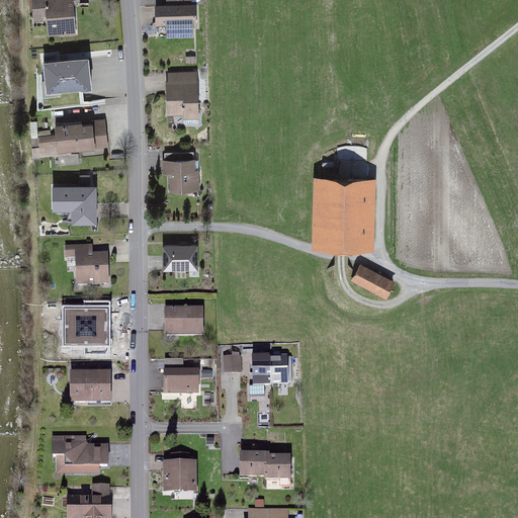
[(79,38),(76,0),(32,0),(34,25),(48,24),(49,40),(79,38)]
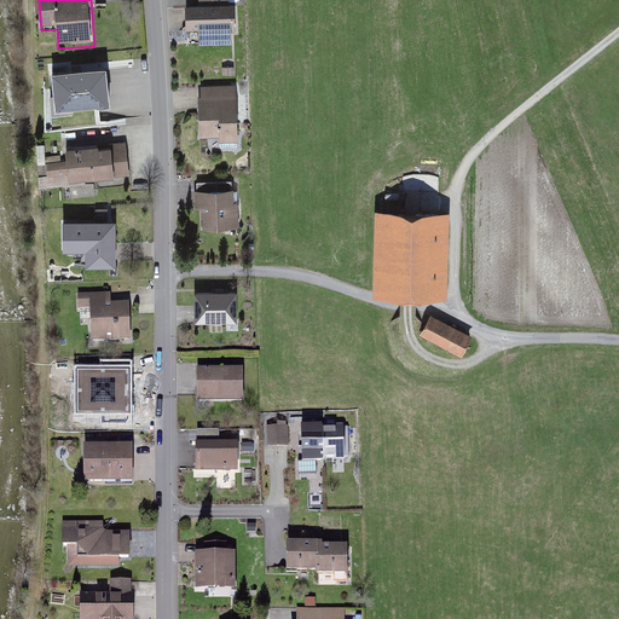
[(236,10),(189,11),(189,38),(237,36),(236,10)]
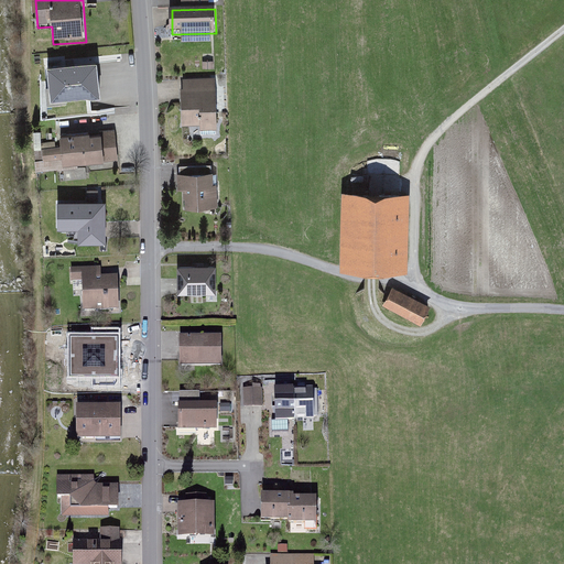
[(96,66),(46,71),(50,106),(99,100),(96,66)]
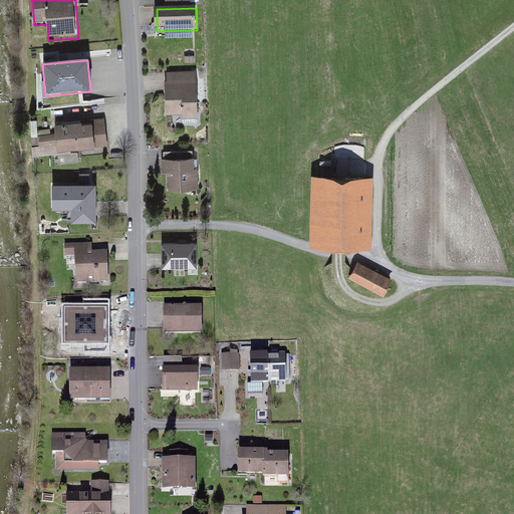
[(170,83),(166,83),(168,116),(184,115),(184,121),(200,120),(198,73),(169,75),(170,83)]
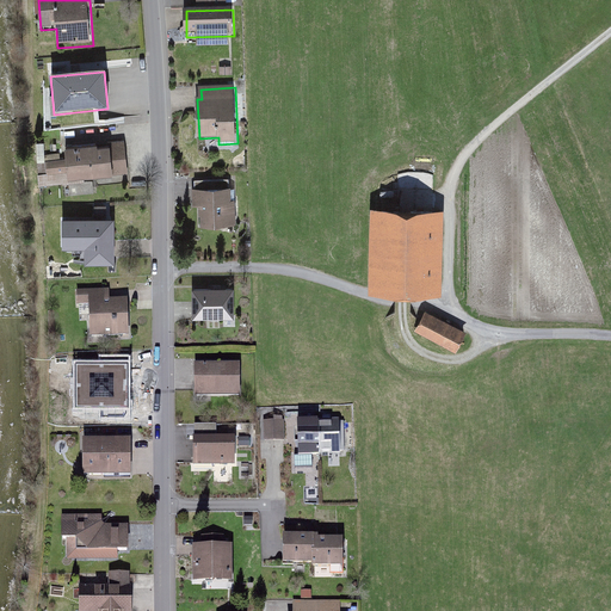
[(129,177),(127,146),(66,152),(67,165),(39,167),(42,191),(87,186),(87,181),(129,177)]
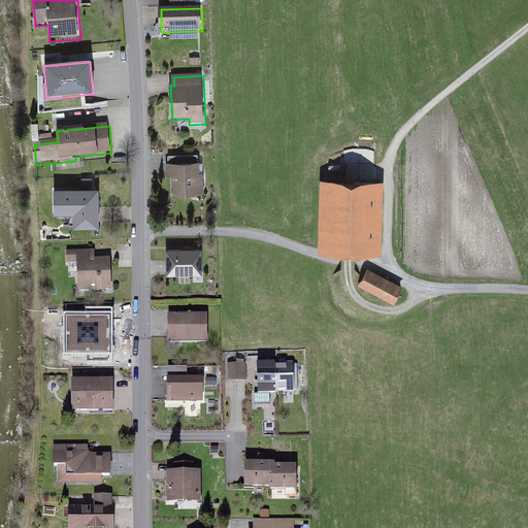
[(200,165),(168,167),(169,182),(175,182),(176,200),(206,198),(205,176),(201,176),(200,165)]
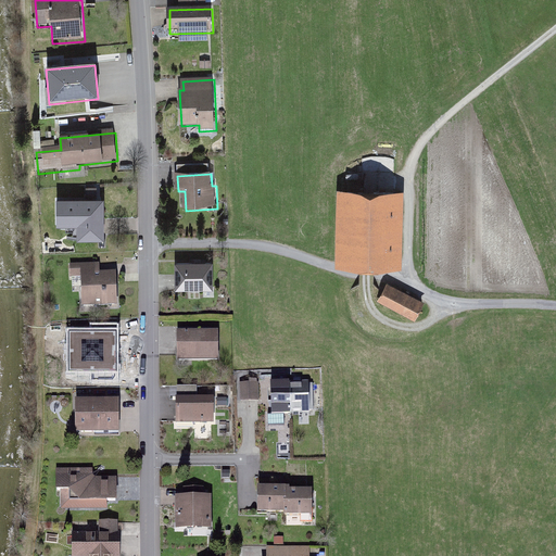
[(74,243),(100,243),(100,191),(86,191),(86,203),(59,203),(59,230),(74,230),(74,243)]
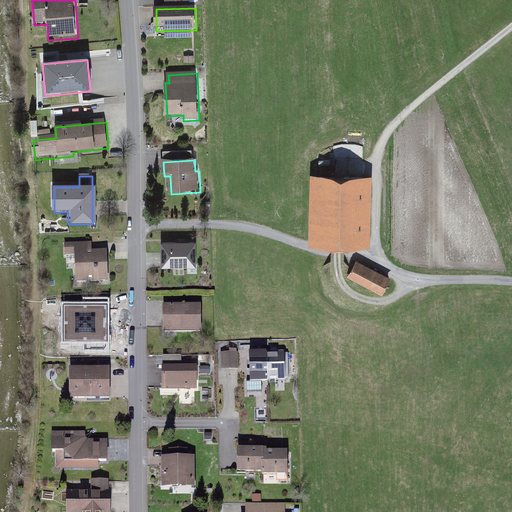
[(372,252),(374,180),(313,179),(311,250),(339,251),(372,252)]
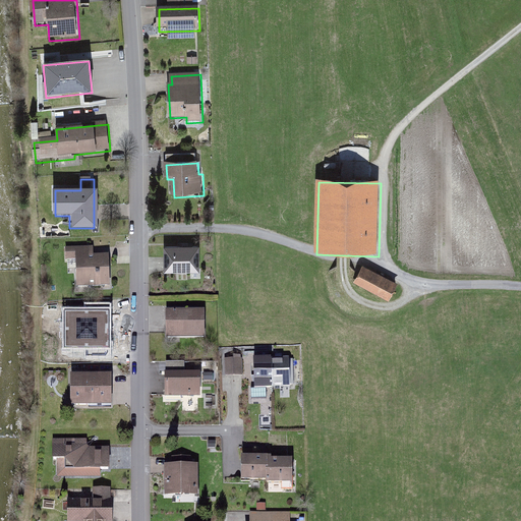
[(167,276),(201,275),(201,250),(167,250),(167,276)]
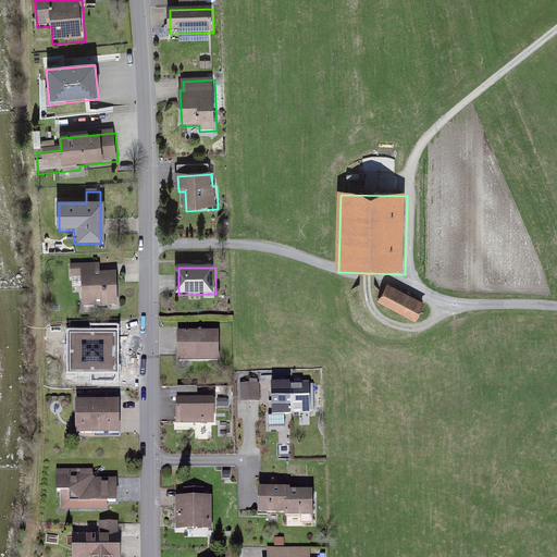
[(86,312),(120,311),(118,277),(101,279),(101,269),(72,270),(73,292),(85,292),(86,312)]
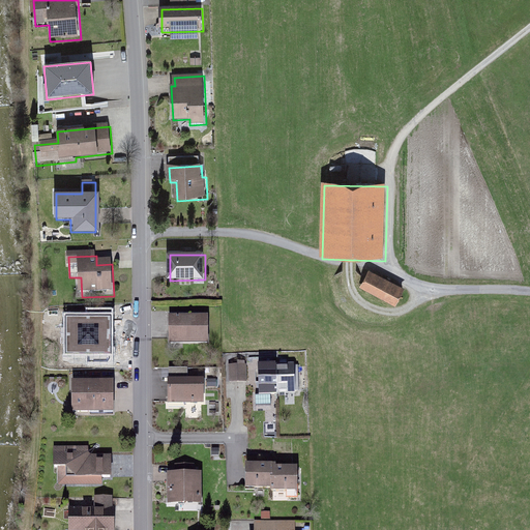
[(407,291),(371,273),(361,293),(398,310),(406,293),(407,291)]
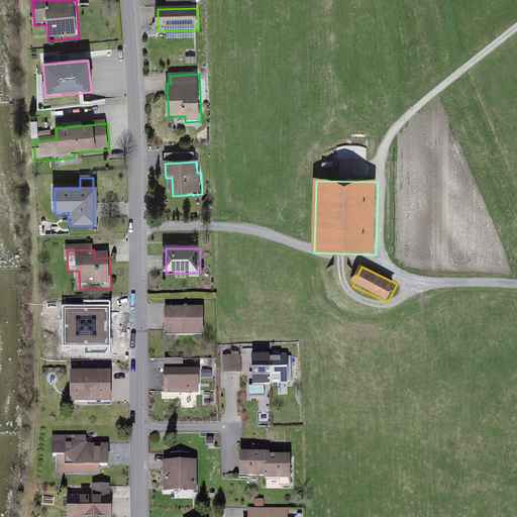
[(113,347),(111,302),(92,303),(93,312),(66,313),(67,348),(113,347)]
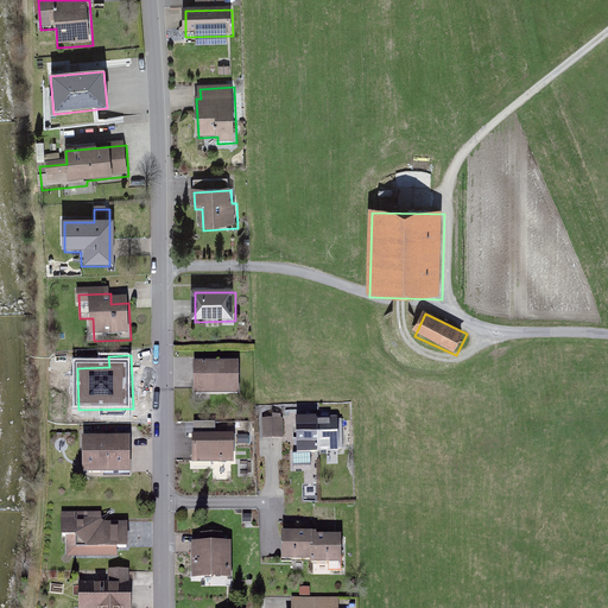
[(239,359),(194,360),(194,393),(239,392),(239,359)]
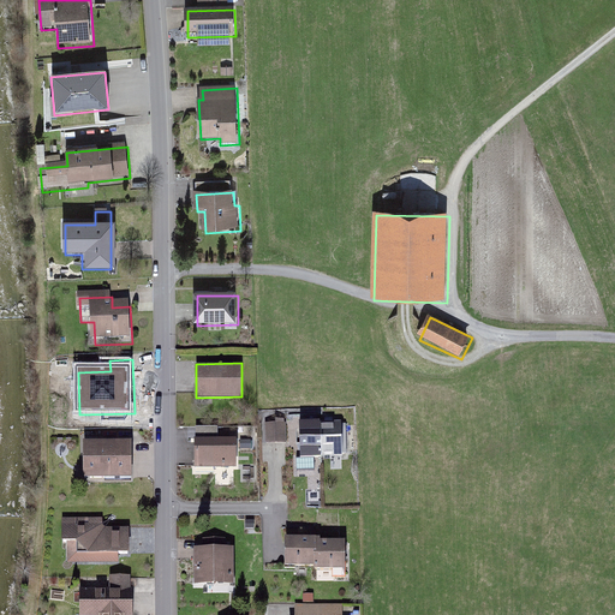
[(286,422),(266,422),(266,442),(286,442),(286,422)]
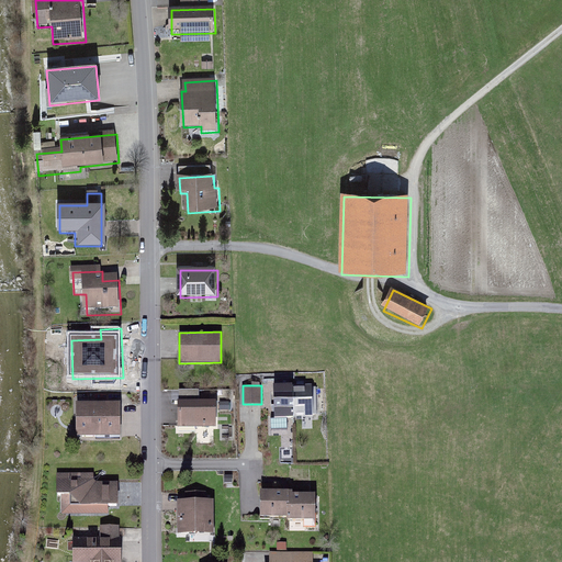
[(317,385),(273,386),(274,419),(318,418),(317,385)]
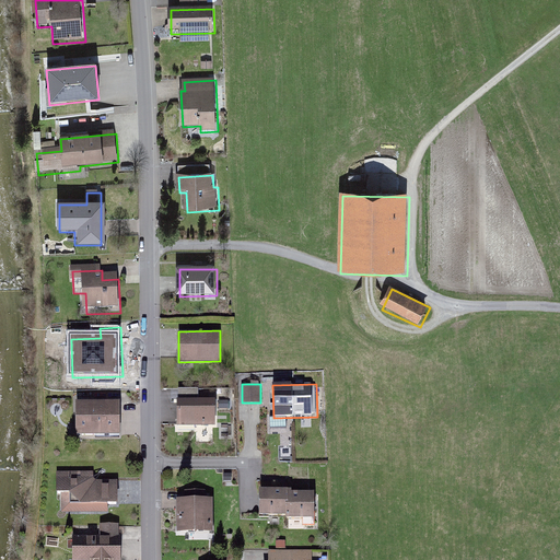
[(119,399),(76,400),(77,434),(119,433),(119,399)]
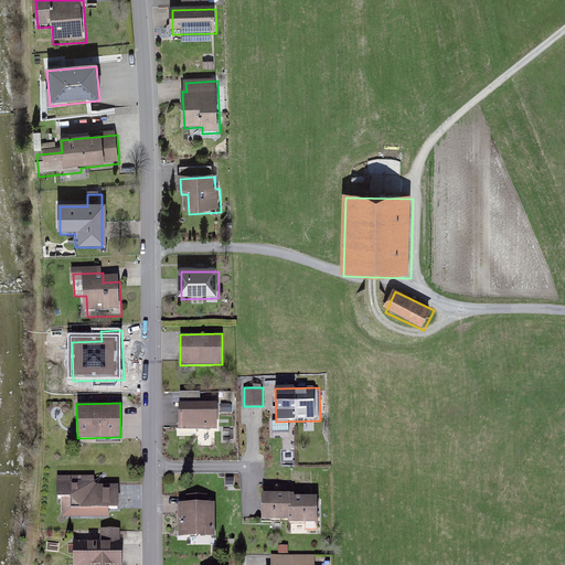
[(216,408),(180,409),(181,437),(217,437),(216,408)]
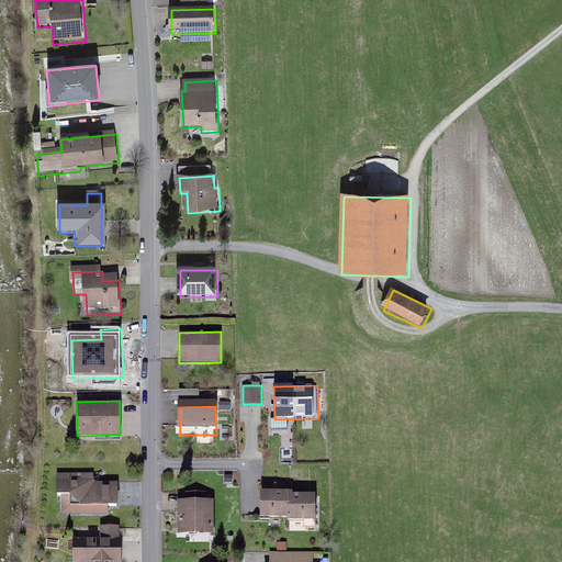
[(63,503),(64,519),(110,517),(110,514),(120,513),(119,489),(94,489),(94,479),(58,480),(58,503),(63,503)]
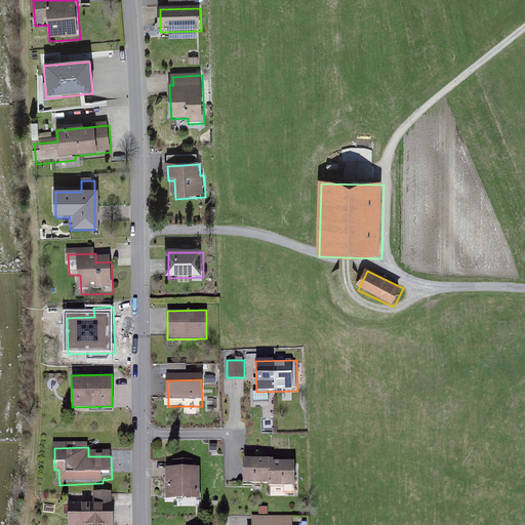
[(243,481),(270,481),(269,484),(295,485),(295,460),(274,460),(274,457),(243,456),(243,481)]
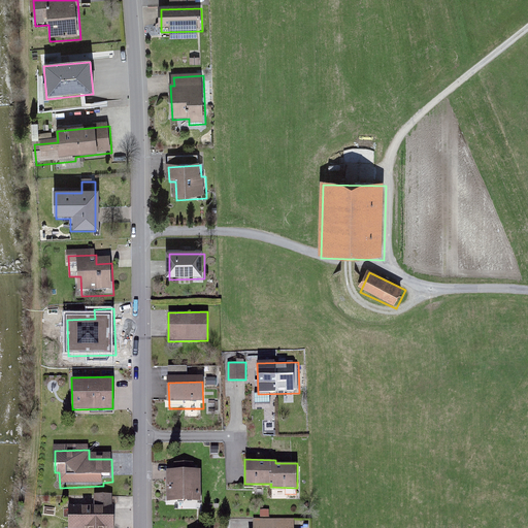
[(166,501),(201,500),(200,468),(166,469),(166,501)]
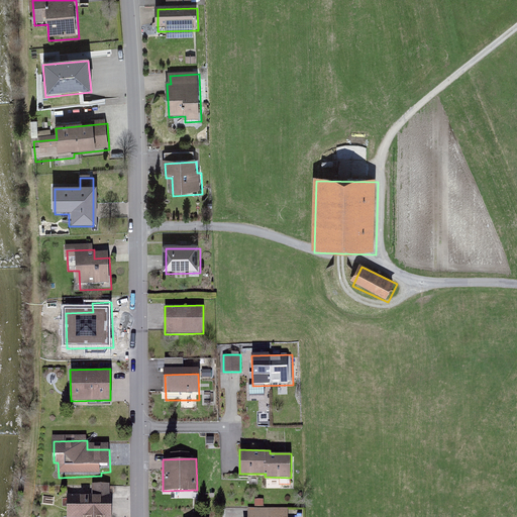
[(91,495),(68,495),(67,516),(111,516),(112,495),(108,495),(108,484),(91,484),(91,495)]
